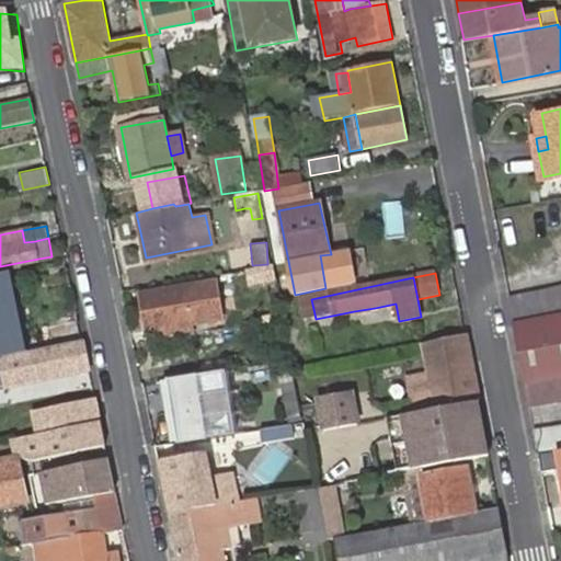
[(10,278),(0,281),(0,356),(26,352),(10,278)]
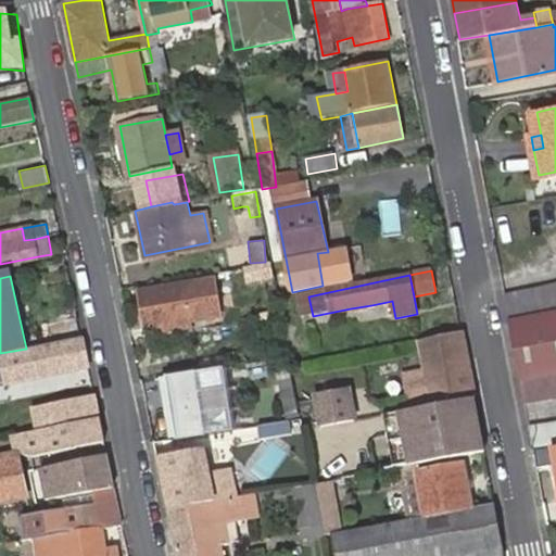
[(237,279),(219,282),(222,295),(239,292),(237,279)]
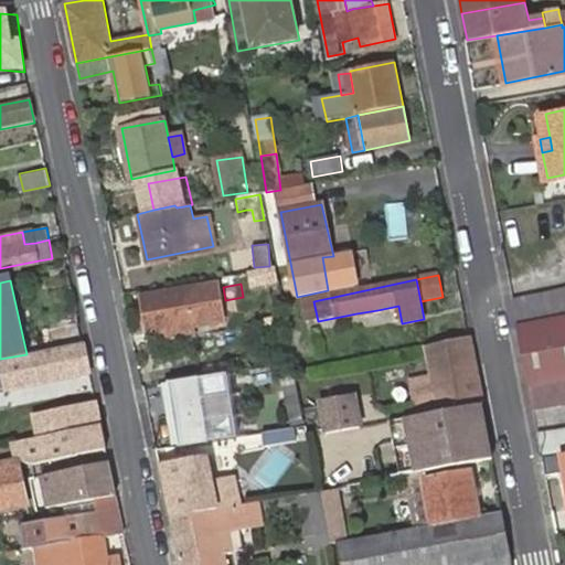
[(205,288),(145,299),(150,332),(170,329),(172,342),(194,338),(192,324),(211,322),(223,319),(221,302),(208,306),(205,288)]
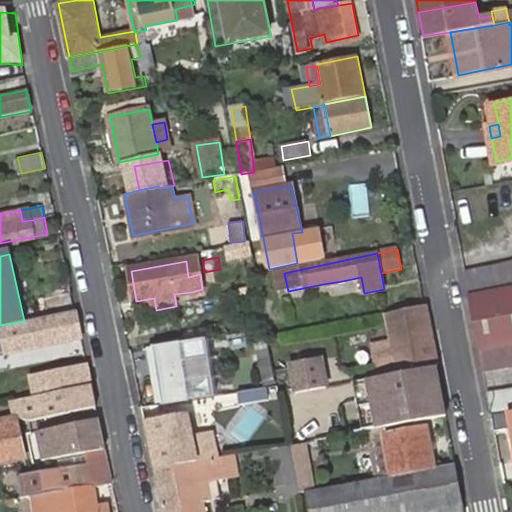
[(471,295),(511,286),(511,261),(466,270),(471,295)]
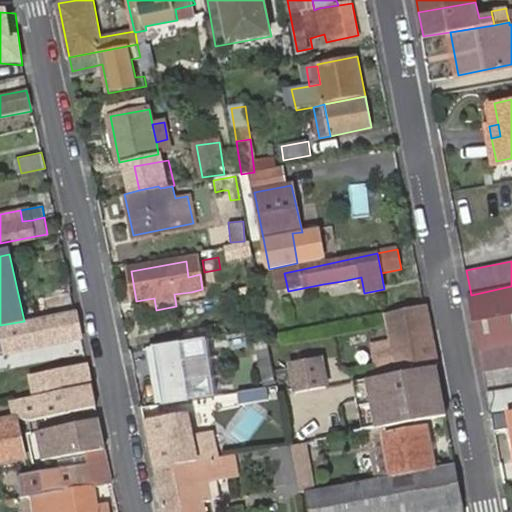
[(342,281),(323,284),(324,292),(343,288),(342,281)]
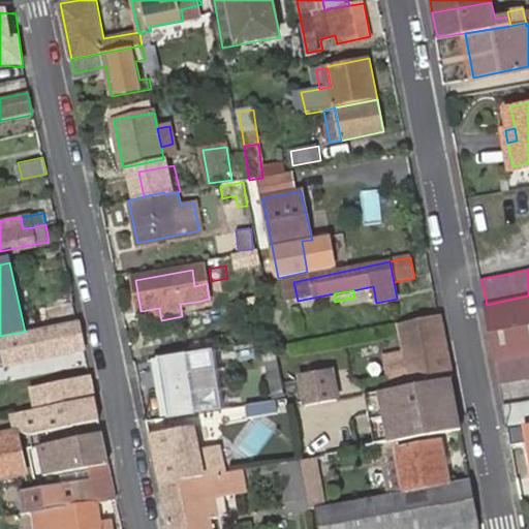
[(528,296),(487,305),(501,383),(528,378),(528,296)]
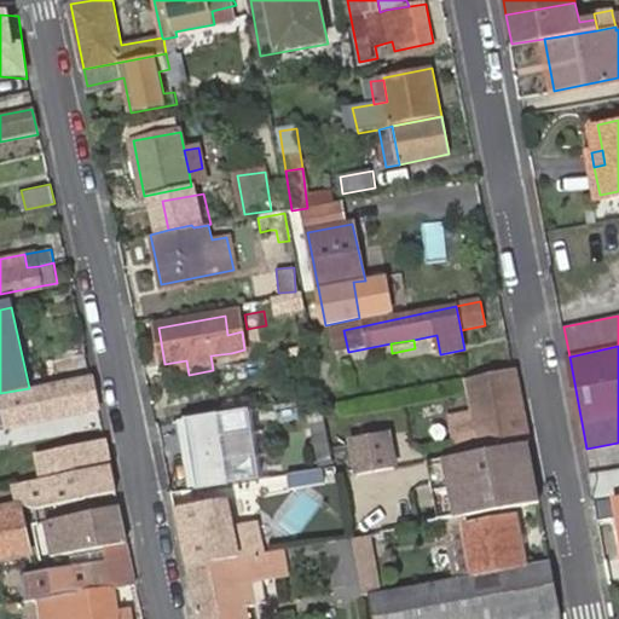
[(88,357),(56,363),(59,382),(92,375),(88,357)]
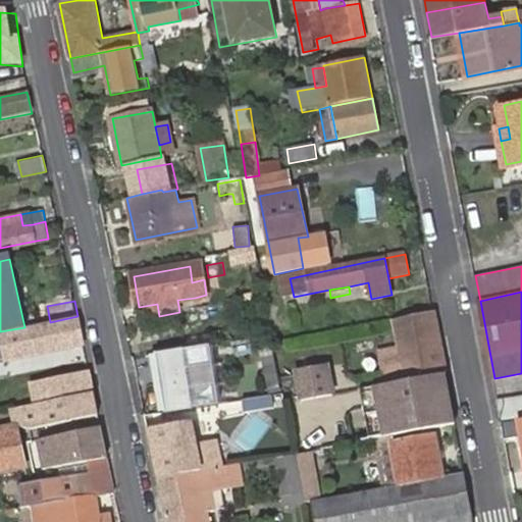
[(434,312),(398,319),(404,352),(385,355),(387,369),(405,366),(407,375),(445,368),(434,312)]
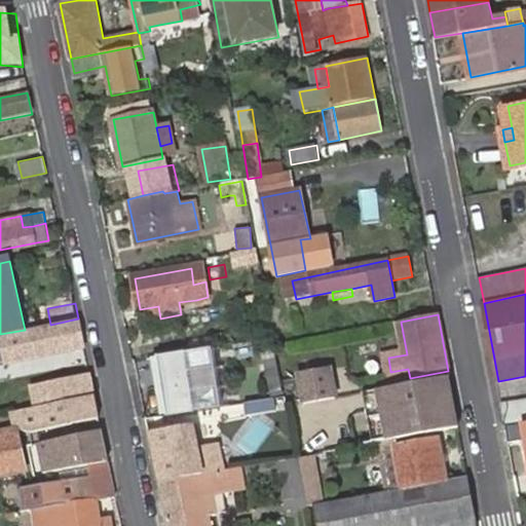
[(0,359),(1,363),(84,346),(78,318),(50,325),(25,330),(0,334),(0,359)]
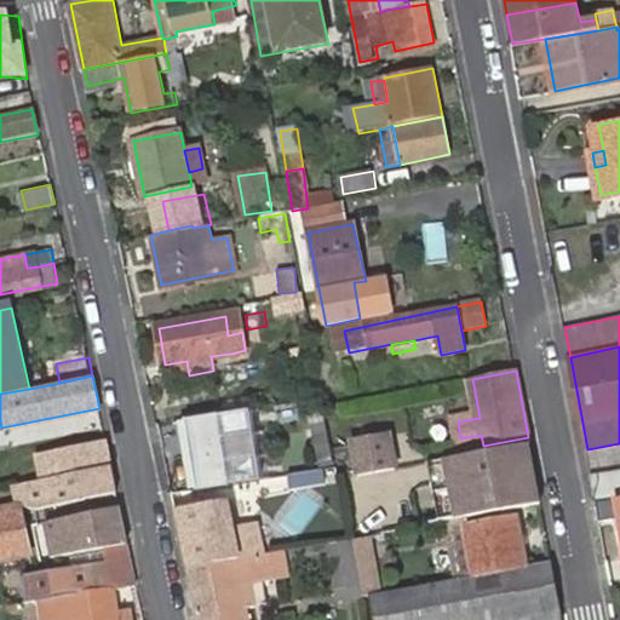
[(250,408),(185,419),(199,491),(263,480),(250,408)]
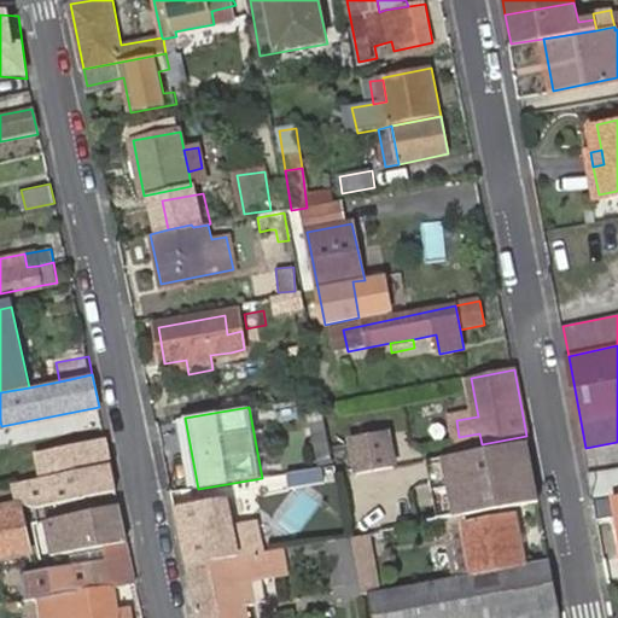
[(354,441),(360,473),(396,466),(389,433),(354,441)]
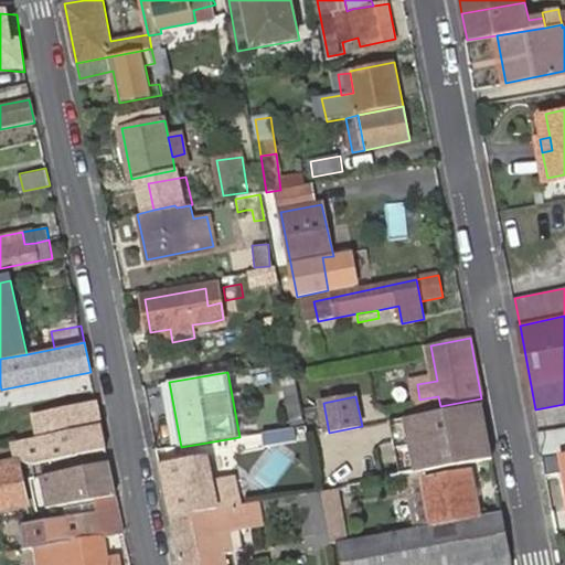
[(102,424),(97,400),(30,413),(35,438),(102,424)]
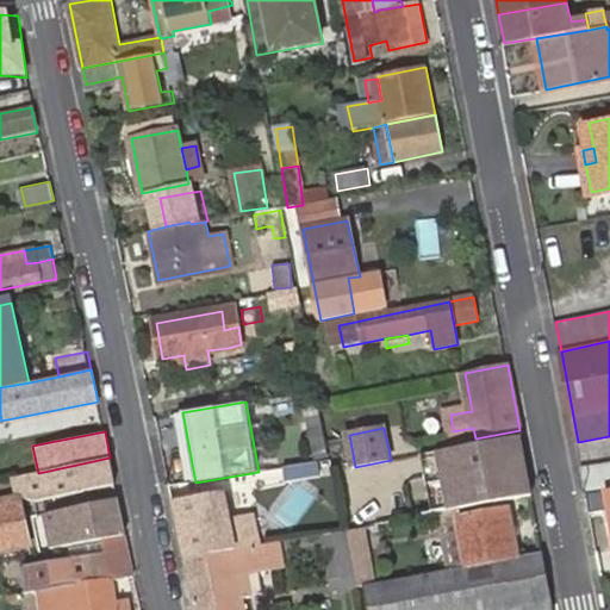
[(116,484),(110,458),(38,473),(13,479),(16,489),(18,489),(20,499),(37,500),(116,484)]
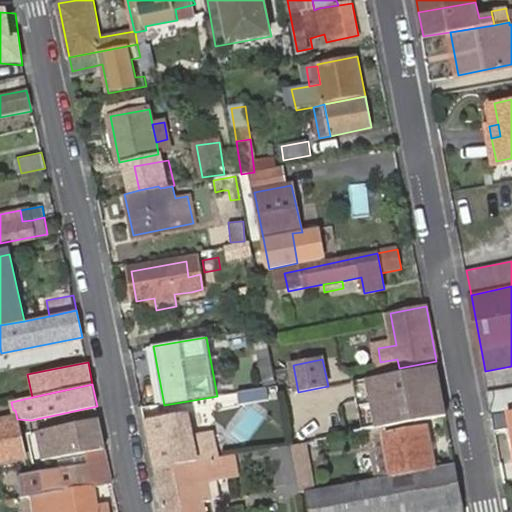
[(282,395),(280,384),(241,391),(243,404),(282,396),(282,395)]
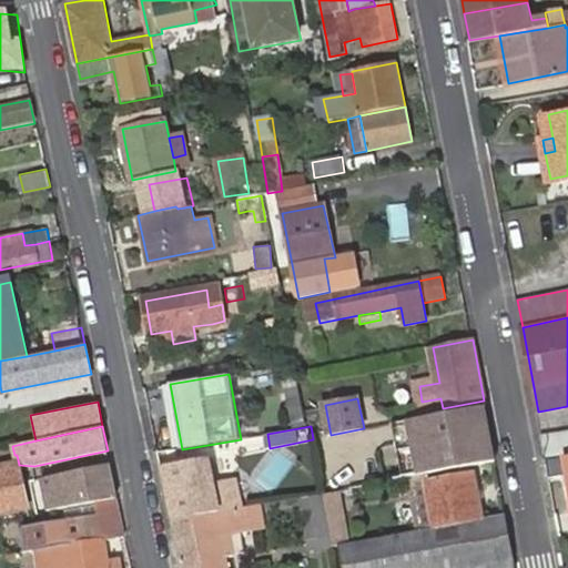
[(381,453),(376,426),(364,428),(331,435),(320,436),(325,462),(377,454),(381,453)]
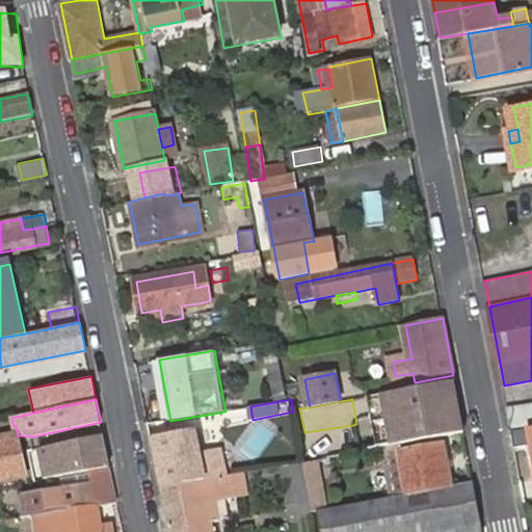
[(531,402),(508,406),(512,431),(531,427),(531,402)]
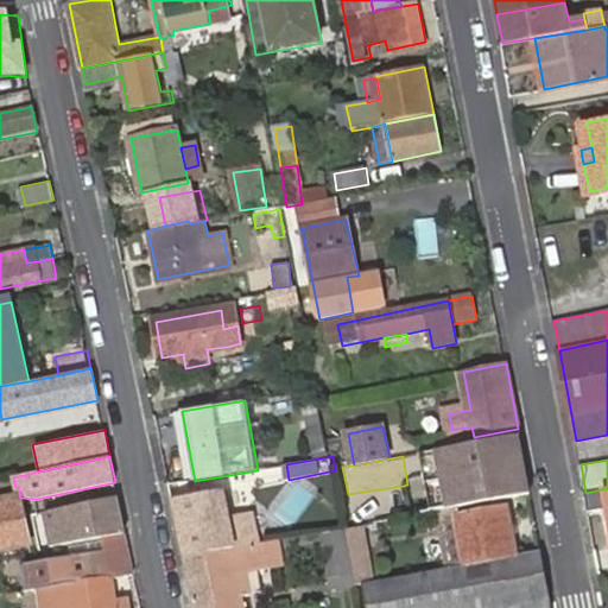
[(526,469),(525,464),(485,472),(483,467),(460,470),(462,480),(526,469)]
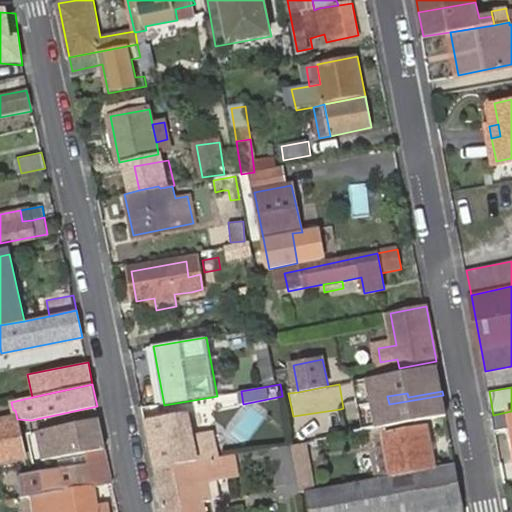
[(357,415),(360,430),(374,427),(383,425),(413,419),(413,416),(445,409),(443,395),(389,404),(390,409),(357,415)]
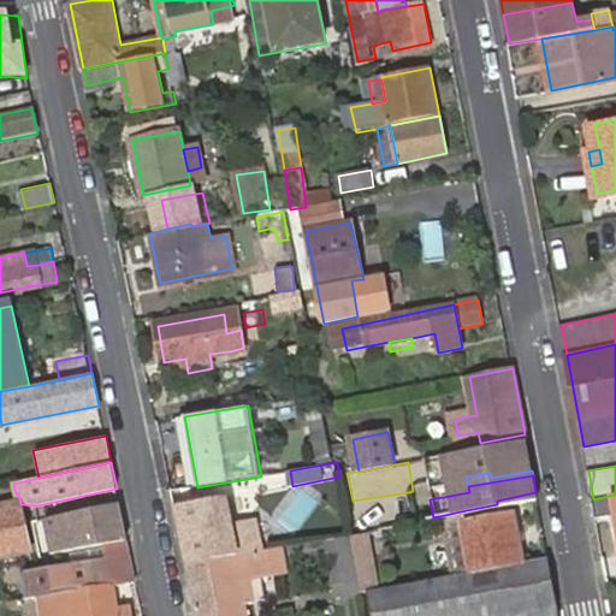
[(409,492),(353,501),(360,533),(413,521),(409,492)]
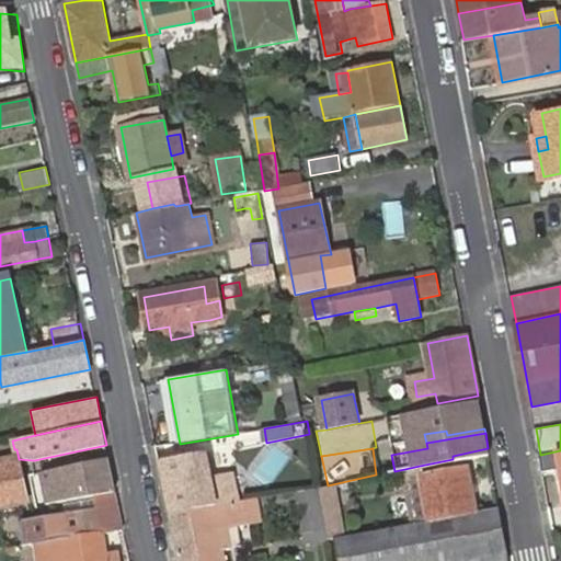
[(560,450),(540,455),(544,473),(560,470),(560,450)]
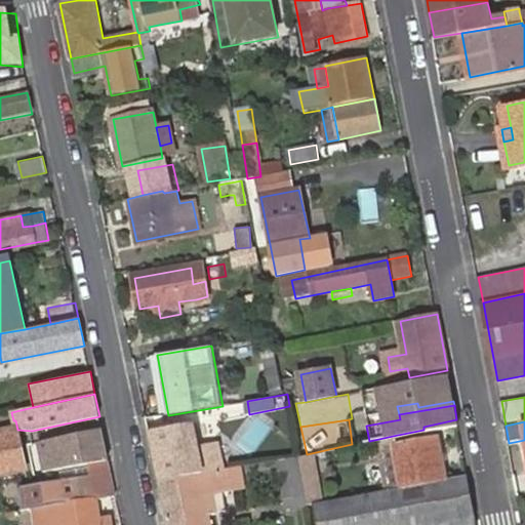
[(194,422),(150,430),(161,480),(224,469),(218,442),(198,445),(194,422)]
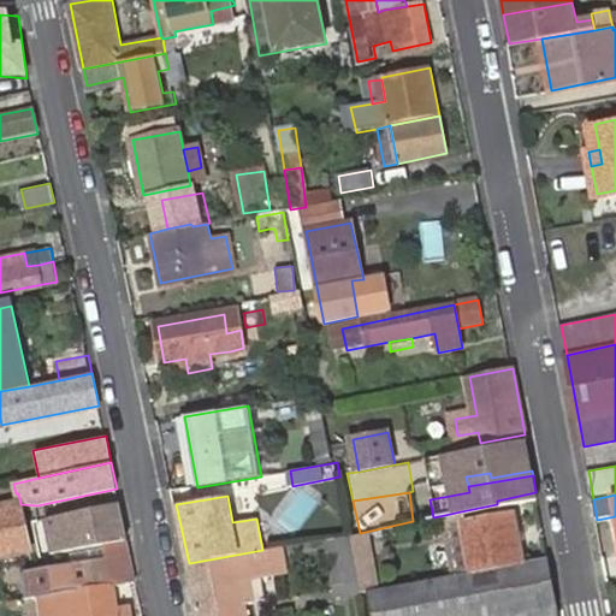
[(104,543),(128,538),(119,503),(64,514),(65,517),(55,520),(61,551),(104,543)]
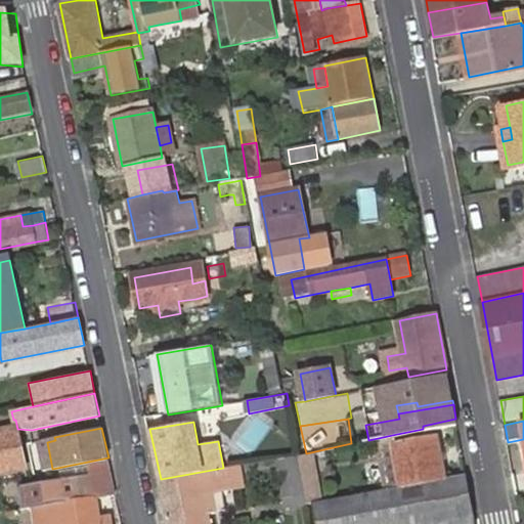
[(0,474),(25,470),(16,429),(0,432),(0,474)]
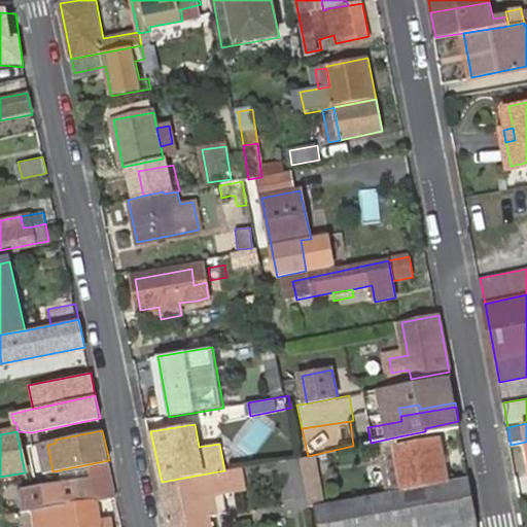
[(402,483),(393,485),(388,486),(390,492),(447,481),(440,436),(396,445),(402,483)]
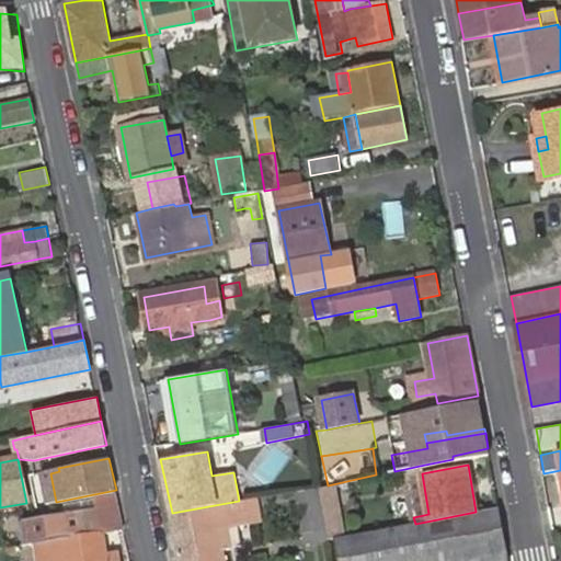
[(420,466),(410,468),(419,516),(428,514),(422,473),(420,466)]
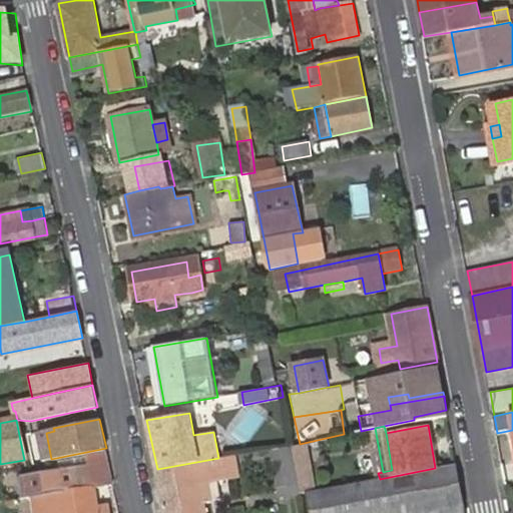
[(303,494),(293,445),(275,448),(285,498),(303,494)]
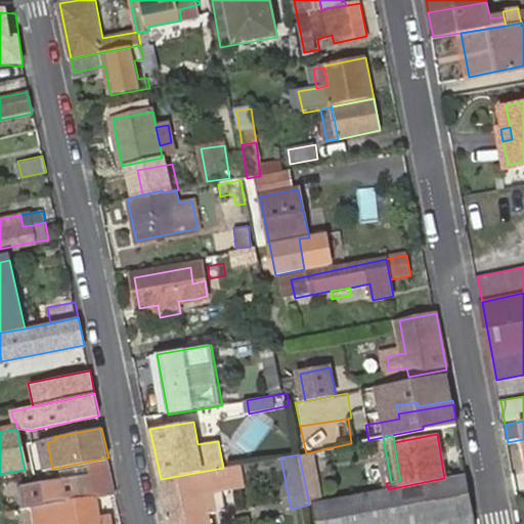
[(38,509),(95,498),(117,494),(108,457),(88,462),(91,475),(18,486),(24,511),(38,509)]
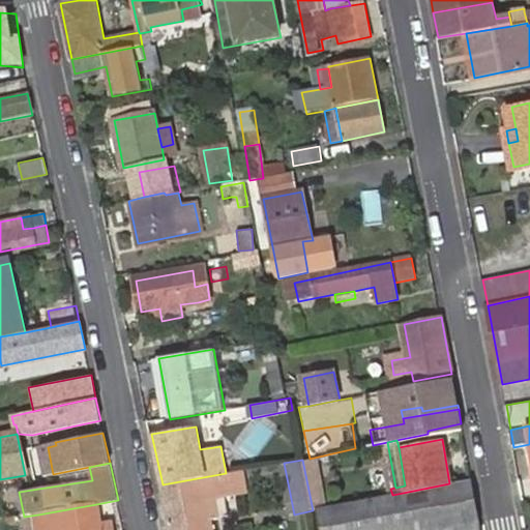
[(226,473),(163,484),(171,529),(215,529),(213,518),(209,519),(206,497),(213,496),(229,494),(244,491),(242,470),(226,473)]
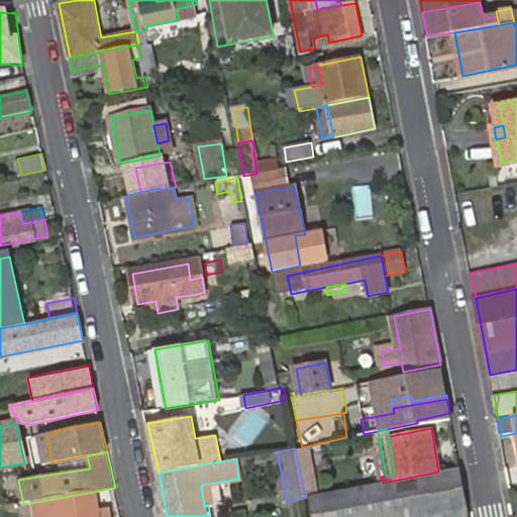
[(383,483),(311,497),(314,516),(419,516),(445,512),(445,516),(468,516),(458,469),(438,472),(383,483)]
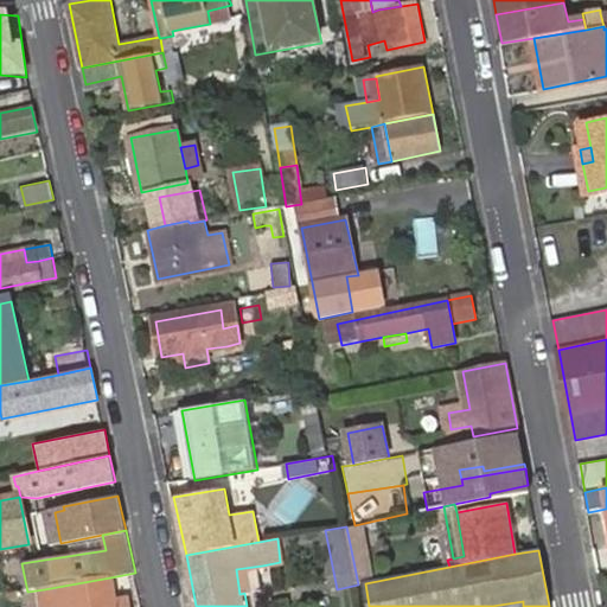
[(248,593),(244,568),(236,569),(240,594),(244,593),(248,593)]
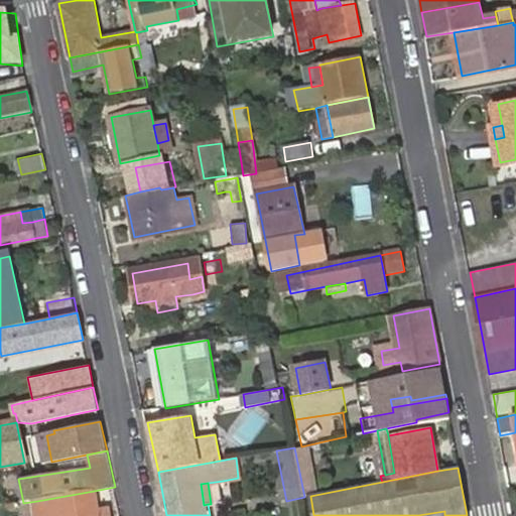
[(98,515),(97,508),(94,491),(37,501),(38,515),(98,515)]
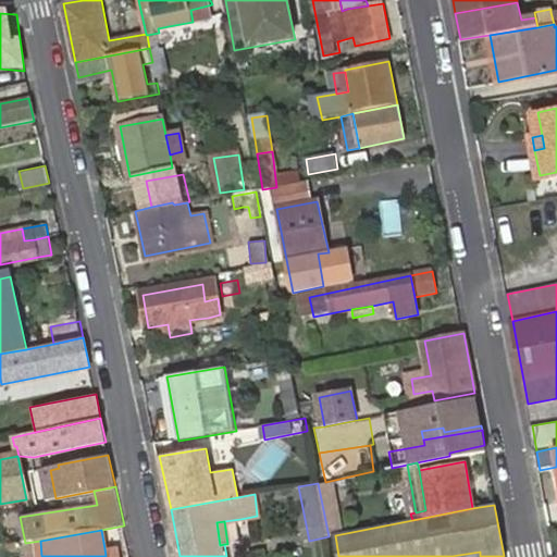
[(119,556),(118,545),(104,548),(106,556),(119,556)]
